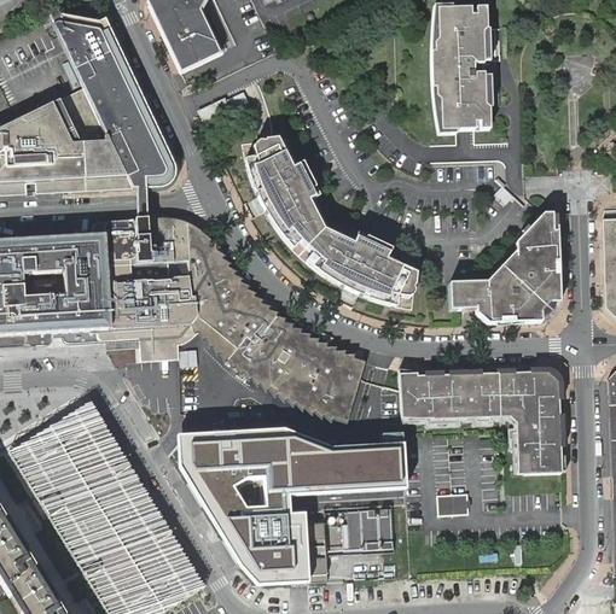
[(172,34),(156,0),(150,0),(167,36),(168,35),(172,34)]
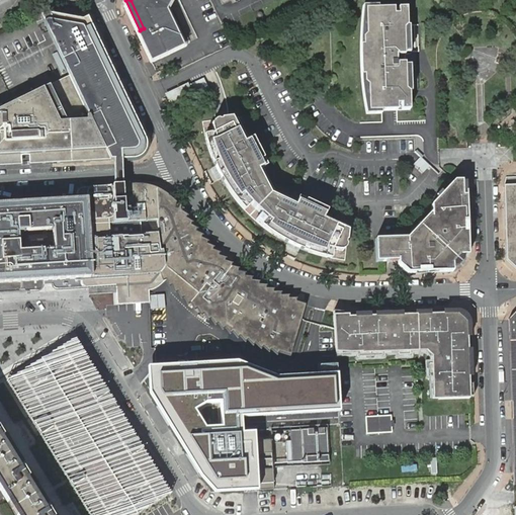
[(153,59),(186,43),(169,6),(172,0),(131,0),(144,28),(141,29),(140,30),(153,59)]
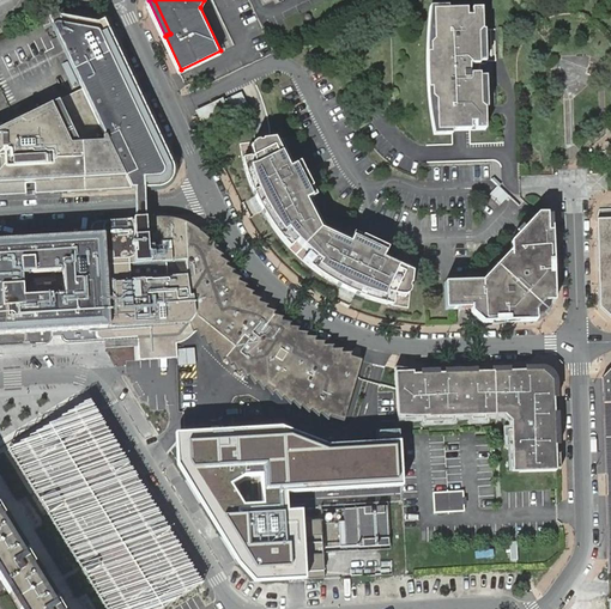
[(487,127),(484,6),(452,6),(451,6),(451,2),(435,2),(433,18),(429,42),(428,66),(429,85),(433,107),(439,132),(454,132),(453,128),(487,127)]
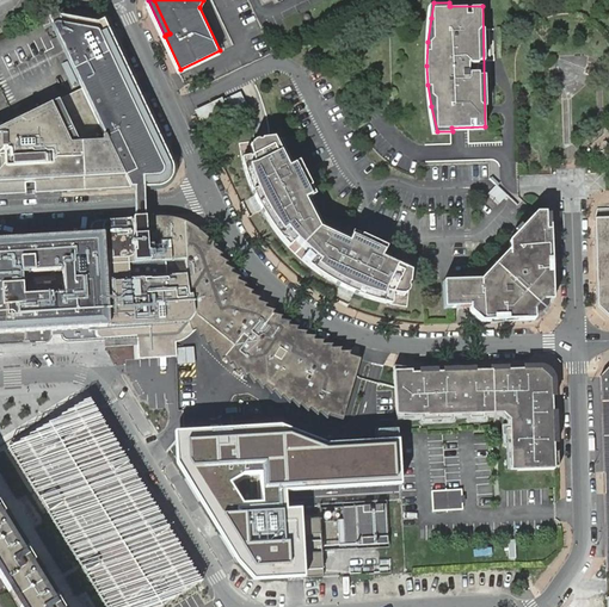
[(137,185),(147,185),(157,184),(162,179),(167,171),(168,166),(170,155),(168,150),(167,146),(142,93),(104,14),(98,17),(61,12),(59,7),(50,12),(51,12),(54,19),(86,85),(99,112),(123,163),(134,186),(137,185)]
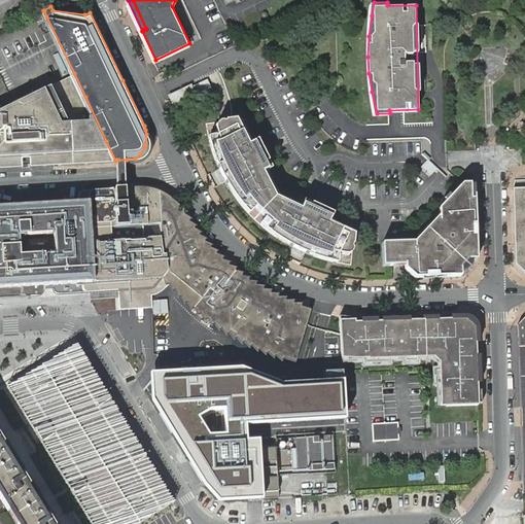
[(44,10),(38,13),(41,20),(46,16),(44,10)]
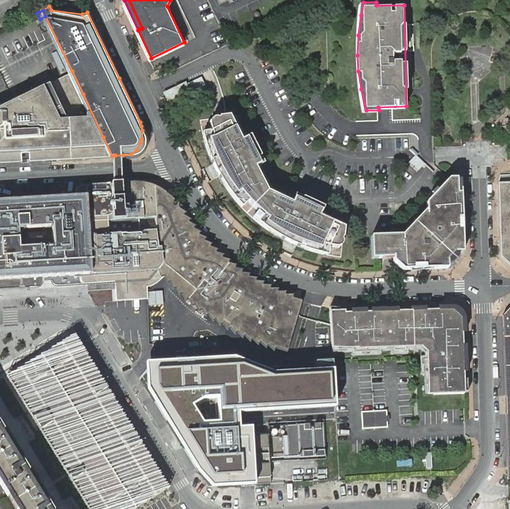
[(72,71),(45,84),(81,157),(96,156),(112,156),(103,137),(83,94),(72,71)]
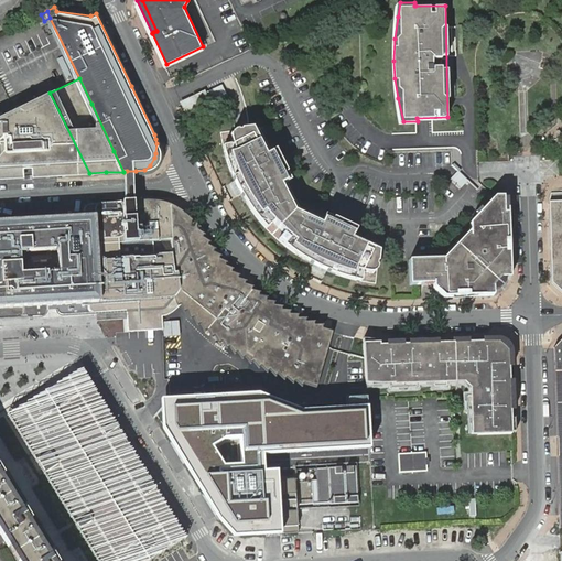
[(224,84),(183,96),(186,109),(228,97),(224,84)]
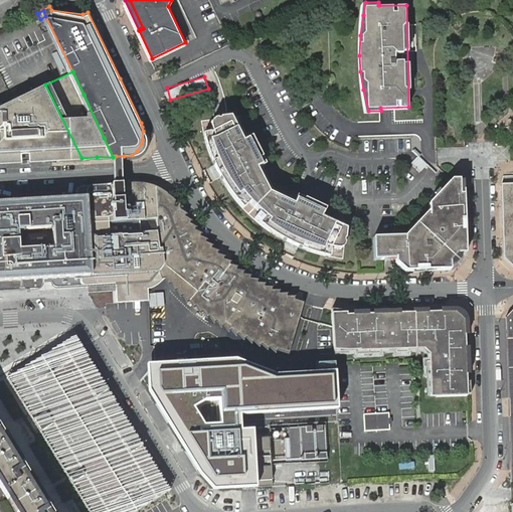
[(45,84),(19,98),(49,160),(81,158),(45,84)]
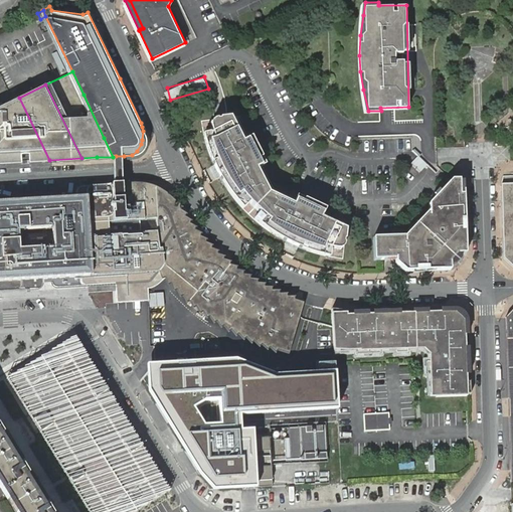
[(0,107),(0,163),(23,162),(23,153),(30,153),(31,161),(49,160),(19,98),(0,107)]
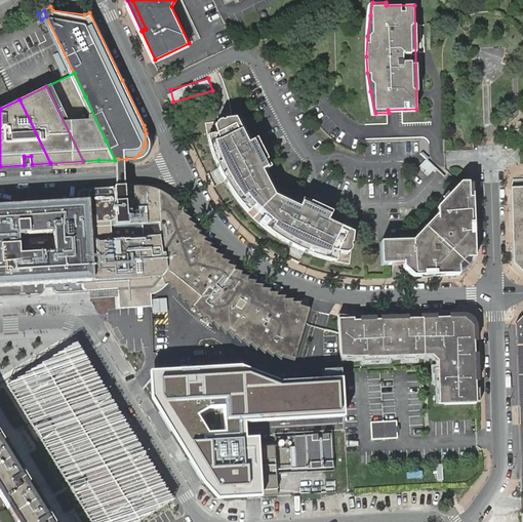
[(234,113),(204,117),(205,121),(205,125),(207,132),(208,138),(211,149),(225,175),(230,184),(240,199),(252,213),(260,221),(277,234),(289,242),(307,250),(319,253),(334,255),(342,255),(349,254),(351,226),(325,214),(327,208),(309,200),(299,196),(296,202),(272,191),(259,166),(266,163),(251,135),(246,137),(234,113)]
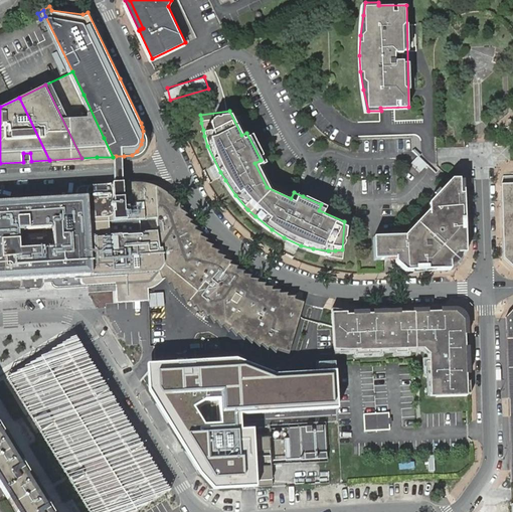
[(422,169),(429,161),(418,154),(412,161),(422,169)]
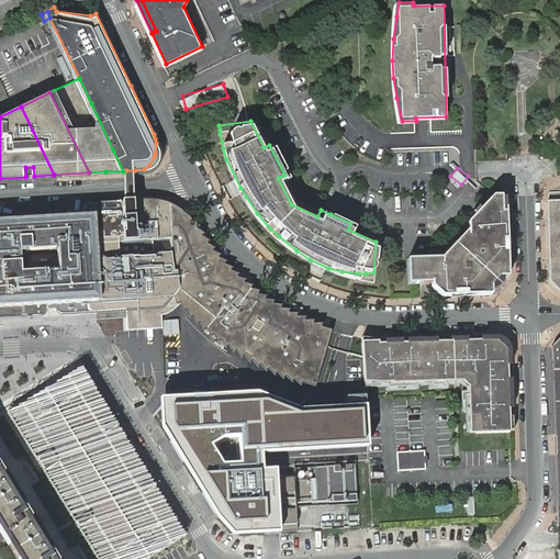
[(136,197),(135,170),(126,170),(126,198),(136,197)]
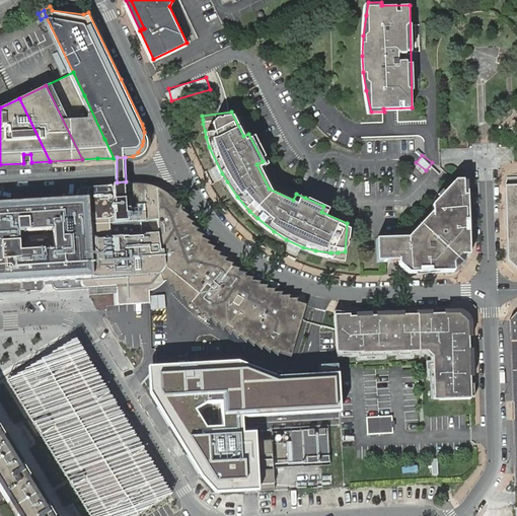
[(463,253),(471,253),(469,194),(465,193),(465,178),(457,178),(433,202),(433,209),(411,236),(398,236),(378,237),(379,260),(398,260),(400,259),(401,263),(411,271),(456,270),(455,262),(463,253)]
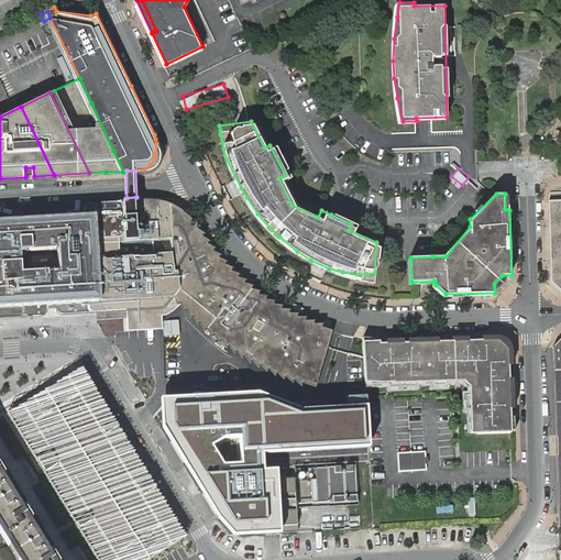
[(98,237),(100,256),(122,254),(162,252),(175,251),(174,242),(171,228),(169,223),(167,212),(165,210),(153,201),(147,197),(136,197),(127,198),(124,198),(125,205),(125,210),(127,228),(127,234),(121,235),(98,237)]
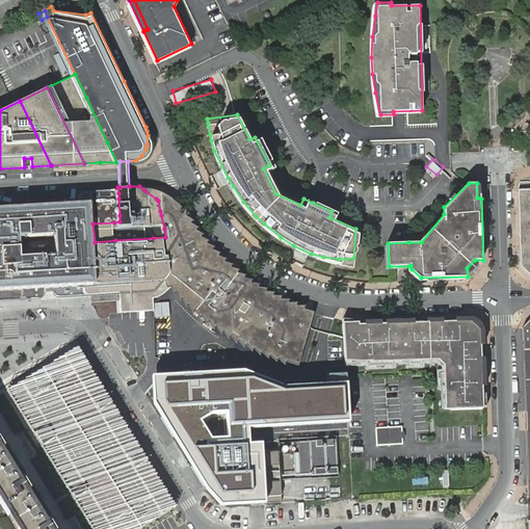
[(171,270),(175,287),(177,289),(190,288),(197,284),(205,279),(203,268),(203,267),(193,215),(191,212),(169,194),(162,190),(152,187),(144,186),(139,186),(144,190),(156,199),(158,201),(160,211),(161,215),(164,229),(165,237),(171,270)]
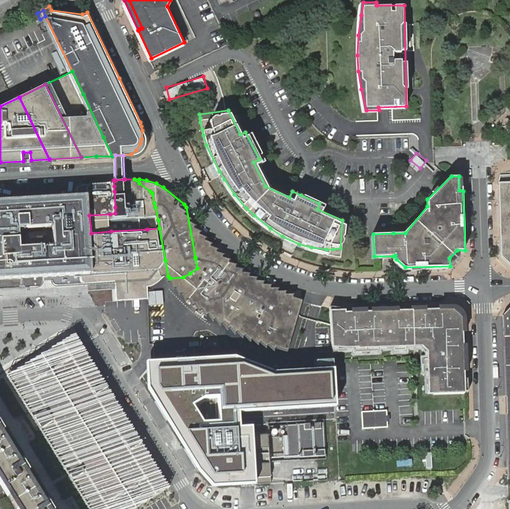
[(87,193),(89,215),(110,214),(115,213),(115,207),(114,191),(114,186),(113,180),(107,181),(92,181),(90,183),(89,185),(89,193),(87,193)]
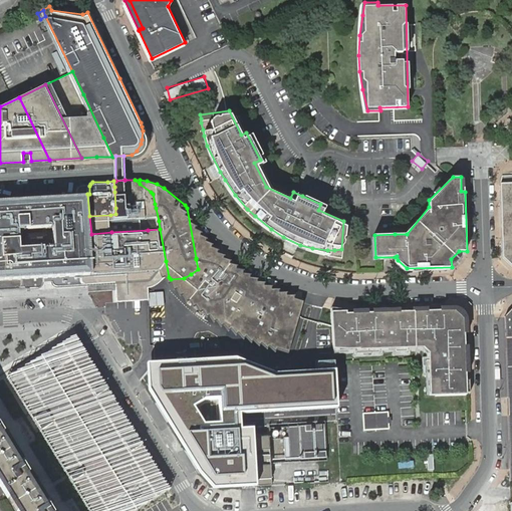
[(511,181),(502,181),(503,209),(504,255),(511,261),(511,181)]
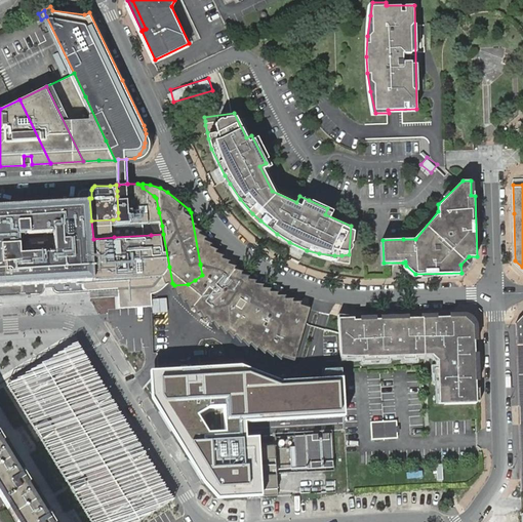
[(97,287),(96,277),(95,268),(93,239),(91,221),(89,198),(80,198),(0,202),(0,294),(4,294),(42,292),(45,291),(47,288),(46,281),(55,280),(63,280),(64,284),(84,283),(85,286),(87,287),(89,288),(97,288),(97,287)]
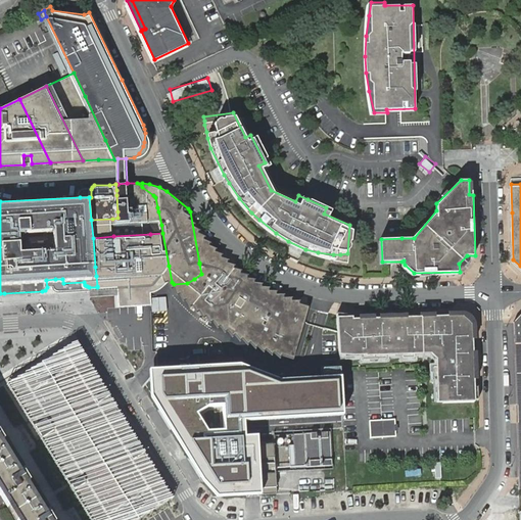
[(129,283),(129,285),(152,284),(162,273),(164,275),(170,280),(172,282),(169,266),(162,233),(150,234),(113,236),(93,238),(95,267),(96,276),(97,286),(119,284),(129,283)]
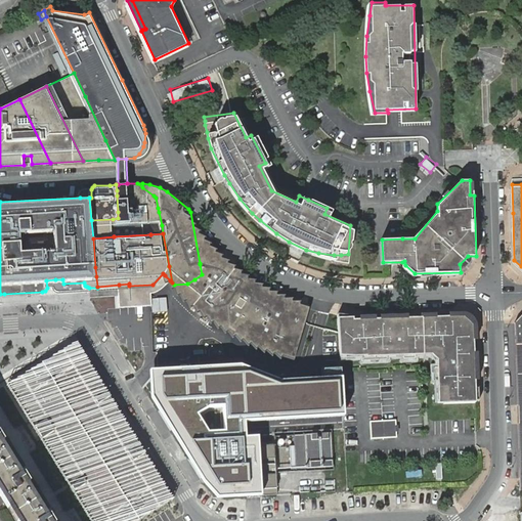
[(224,257),(217,263),(218,264),(221,267),(226,271),(230,274),(238,280),(243,284),(249,288),(251,285),(258,289),(264,292),(269,295),(275,298),(283,301),(291,305),(296,306),(278,352),(296,357),(310,305),(304,303),(290,299),(269,289),(246,274),(232,264),(224,257)]
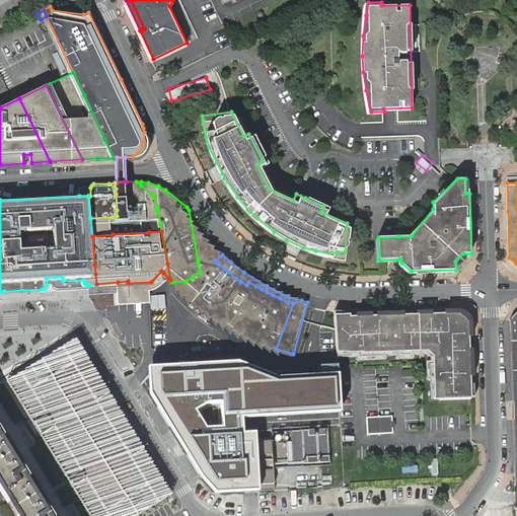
[(193,277),(186,281),(189,298),(194,302),(200,307),(207,311),(208,312),(213,316),(221,321),(228,326),(232,328),(235,330),(242,335),(250,338),(257,342),(266,345),(276,349),(293,303),(288,302),(280,298),(273,295),(267,292),(262,289),(255,286),(248,282),(246,285),(240,281),(236,278),(228,272),(224,269),(219,265),(216,262),(203,270),(200,272),(193,277)]
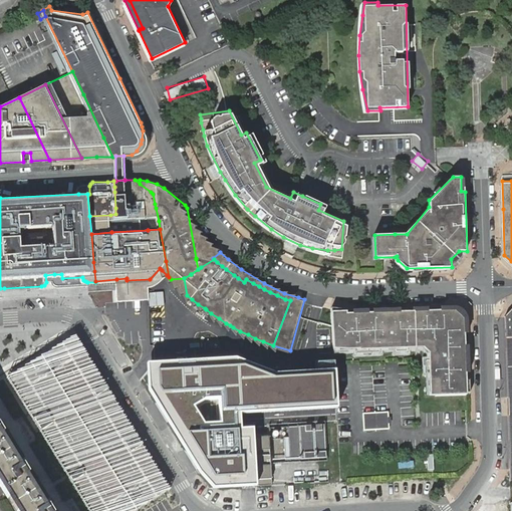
[(443,305),(443,308),(457,308),(466,316),(466,330),(469,330),(469,315),(458,304),(443,305)]
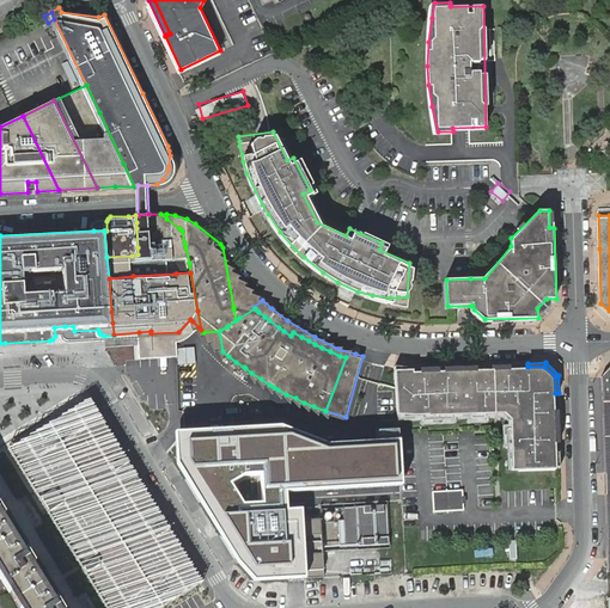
[(396,363),(400,412),(415,413),(431,412),(431,413),(496,411),(496,406),(512,406),(516,406),(517,417),(512,417),(513,450),(520,450),(520,466),(520,468),(557,467),(557,465),(557,449),(556,440),(555,410),(555,393),(555,376),(544,367),(528,367),(511,368),(494,368),(477,369),(447,370),(440,370),(422,370),(414,369),(414,366),(396,363)]
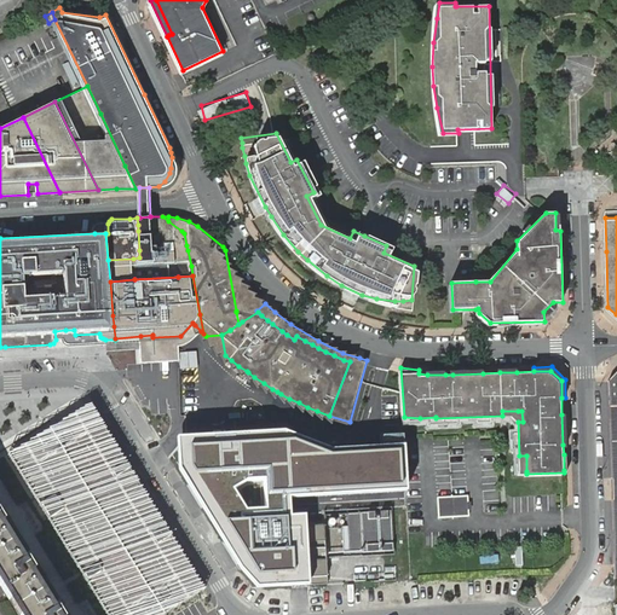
[(149,494),(92,401),(52,427),(10,452),(111,614),(163,614),(207,589),(149,494)]
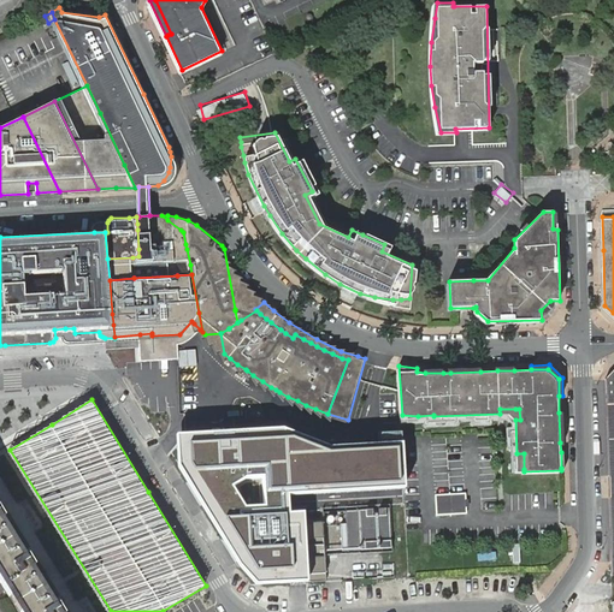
[(500,409),(500,414),(509,414),(515,414),(515,420),(520,420),(519,409),(515,409),(500,409)]
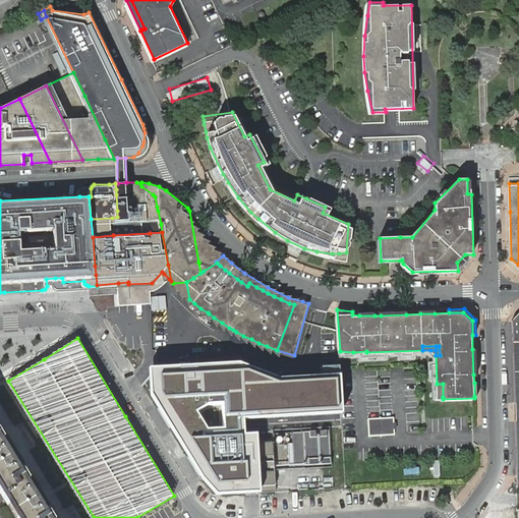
[(395,414),(369,416),(370,434),(396,432),(395,414)]
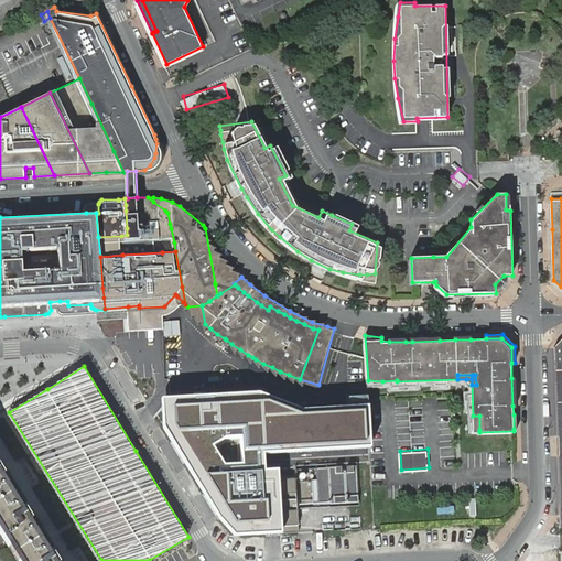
[(0,499),(14,491),(3,474),(6,472),(0,463),(0,499)]
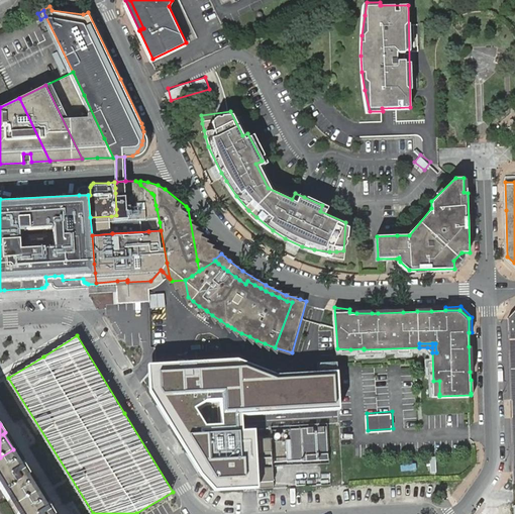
[(330,458),(328,425),(274,427),(275,460),(330,458)]
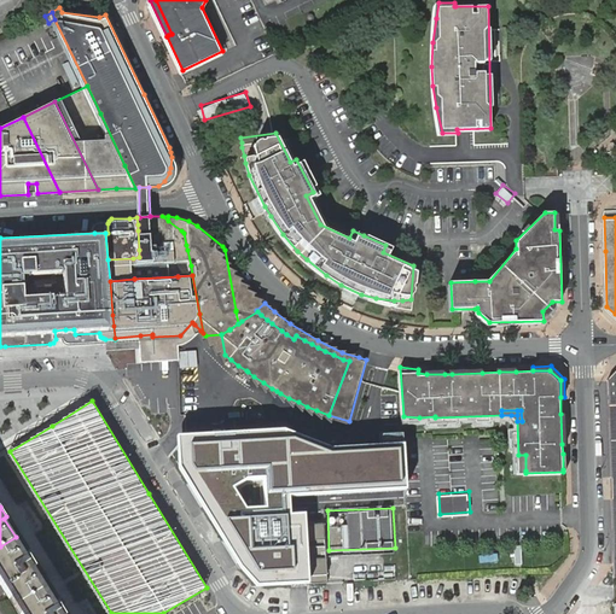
[(327,521),(306,521),(304,574),(326,574),(327,521)]
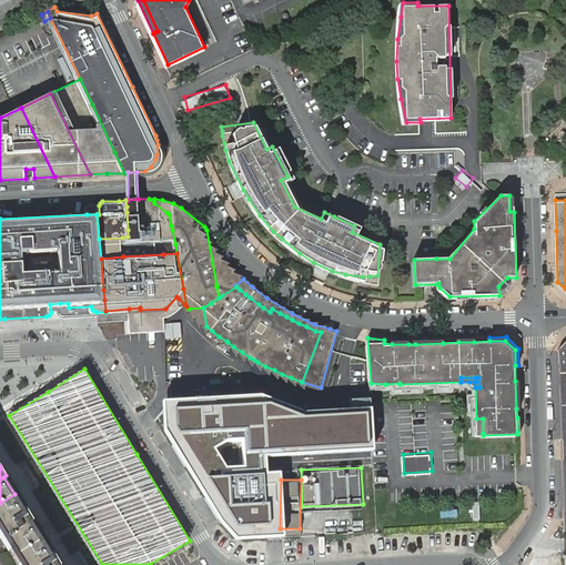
[(21,506),(14,494),(0,503),(0,532),(6,542),(14,556),(42,540),(31,522),(33,521),(27,511),(24,512),(21,506)]
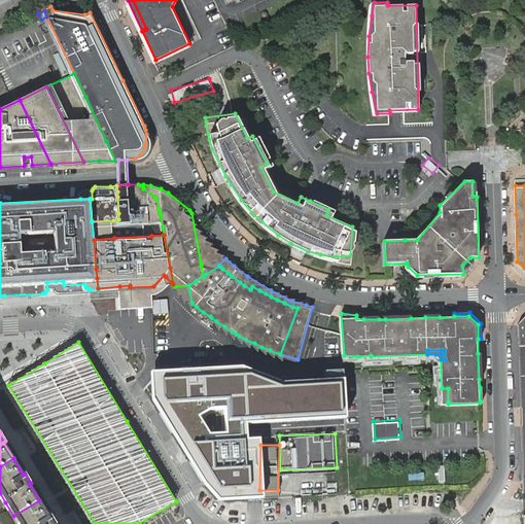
[(18,523),(56,523),(51,516),(48,517),(45,512),(39,500),(13,516),(18,523)]
